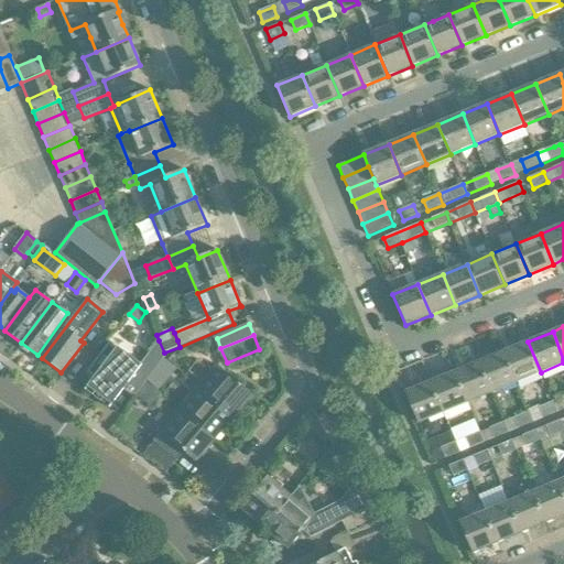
[(94,378),(85,390),(109,409),(128,383),(140,392),(145,383),(148,381),(151,377),(166,357),(164,353),(159,340),(140,364),(117,347),(116,349),(108,344),(87,372),(94,378)]
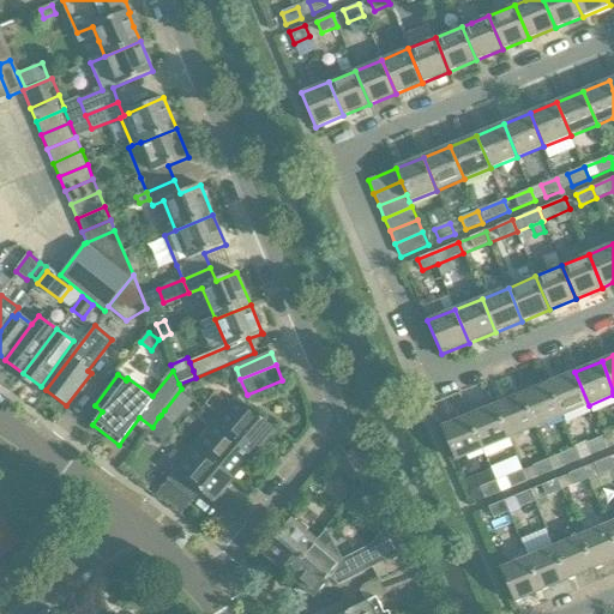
[(563,416),(589,405),(575,372),(548,383),(563,416)]
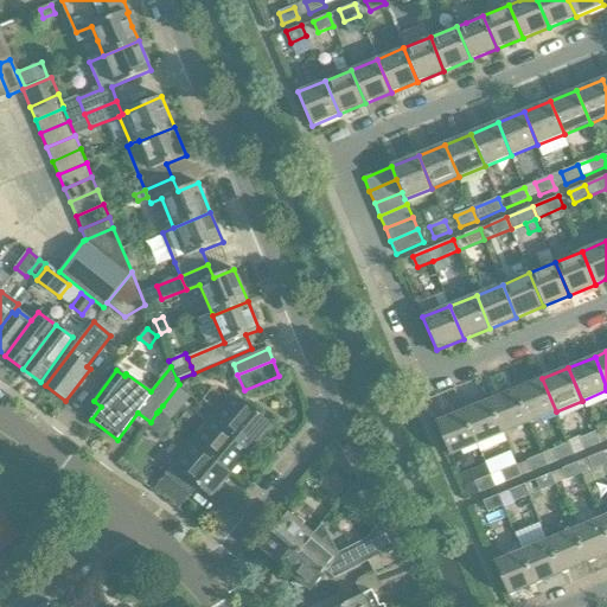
[(530,423),(556,411),(542,378),(516,389),(530,423)]
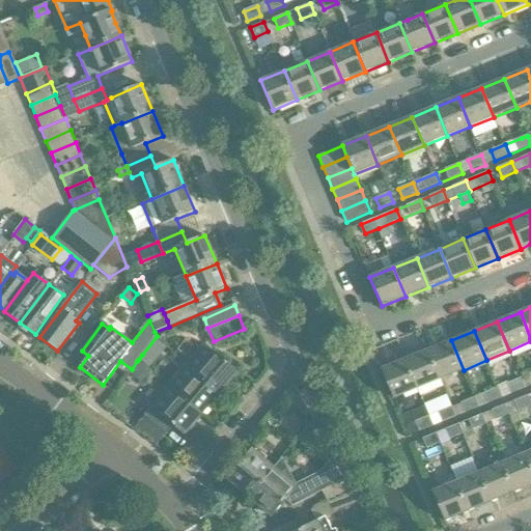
[(440,380),(464,370),(451,340),(428,351),(440,380)]
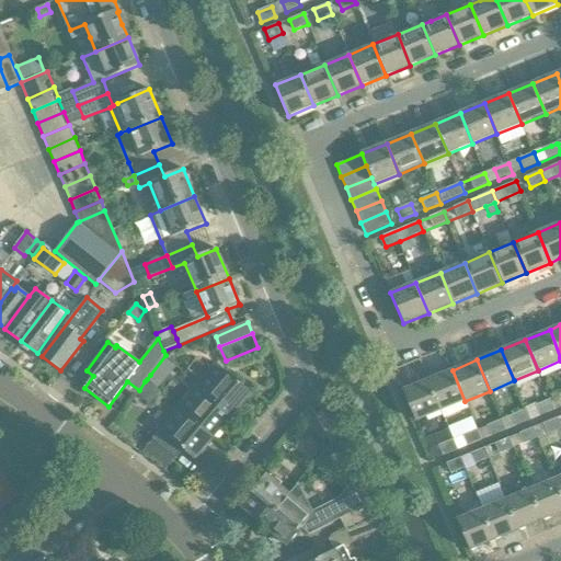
[(217,364),(197,386),(198,387),(232,416),(252,393),(217,364)]
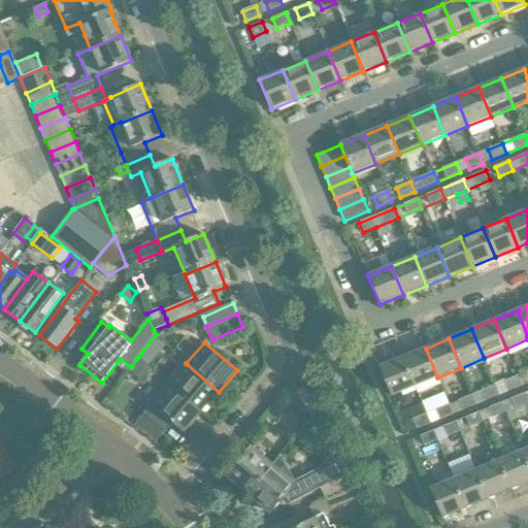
[(415,387),(437,377),(426,349),(402,358),(415,387)]
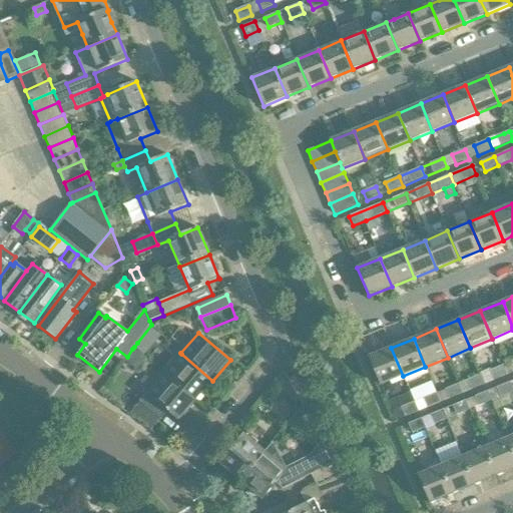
[(391,348),(369,357),(380,386),(403,376),(391,348)]
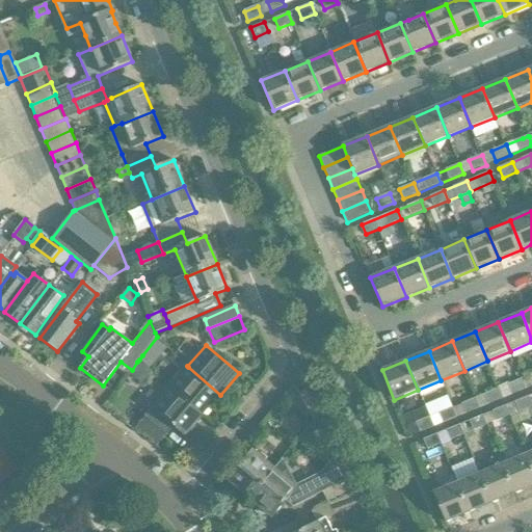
[(132,370),(128,374),(140,384),(151,371),(137,362),(132,370)]
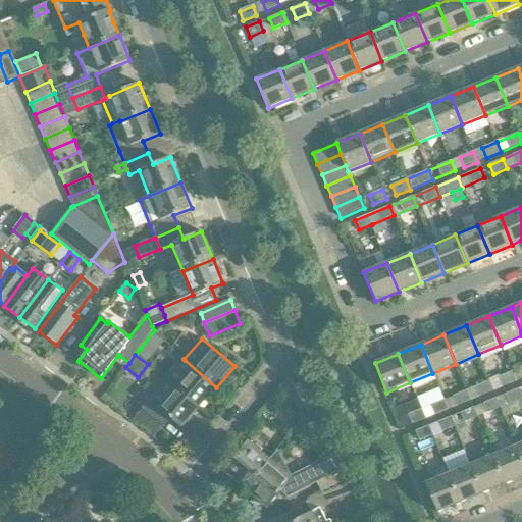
[(166,379),(199,407),(216,387),(185,360),(183,359),(165,378),(166,379)]
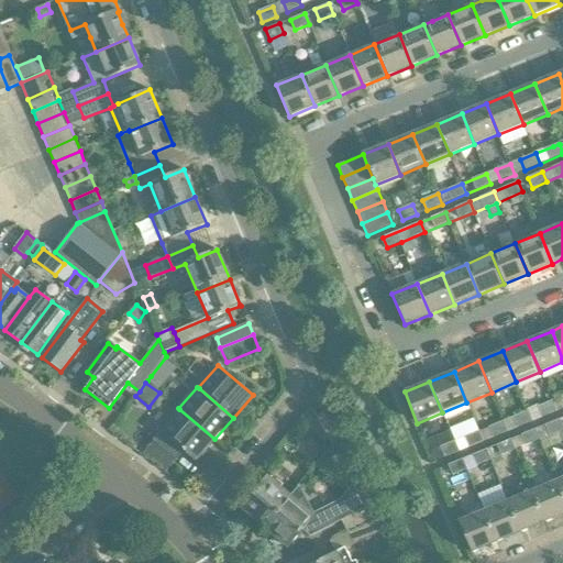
[(552,401),(538,407),(542,417),(556,411),(552,401)]
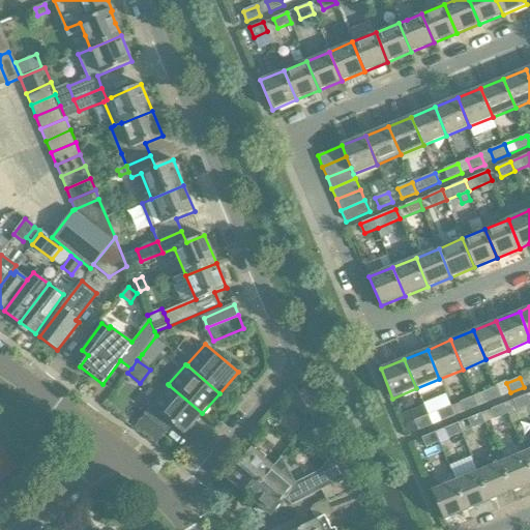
[(169,385),(144,414),(166,433),(173,424),(184,435),(202,413),(169,385)]
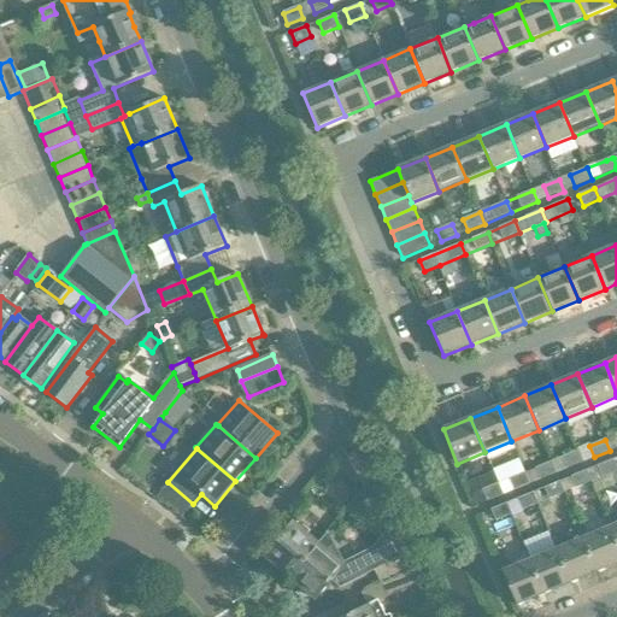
[(365,491),(375,479),(363,448),(348,459),(344,454),(334,465),(357,485),(360,481),(365,491)]
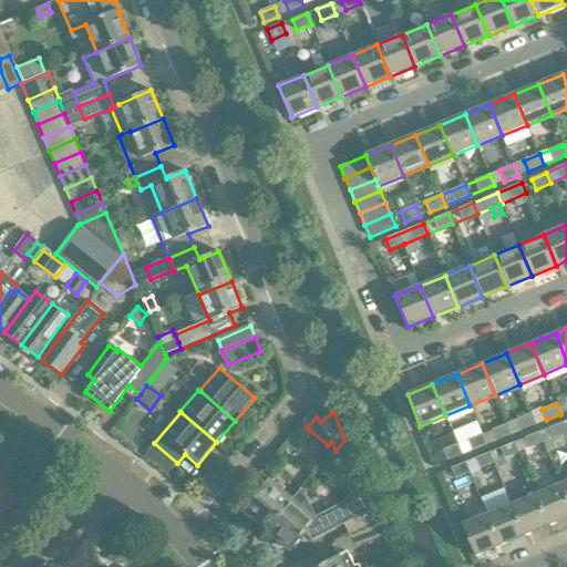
[(532,414),(517,421),(521,431),(536,424),(532,414)]
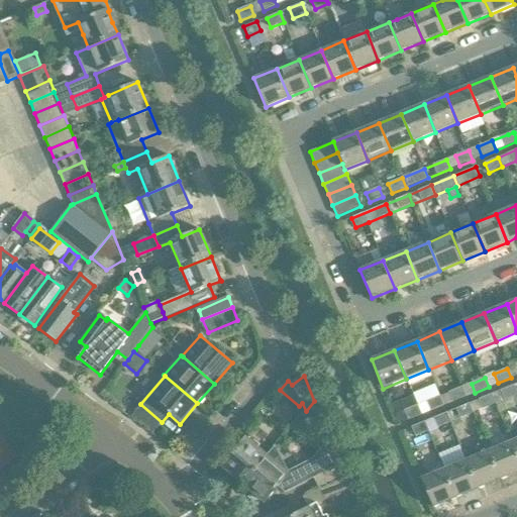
[(516,392),(514,386),(501,391),(504,400),(516,394),(516,392)]
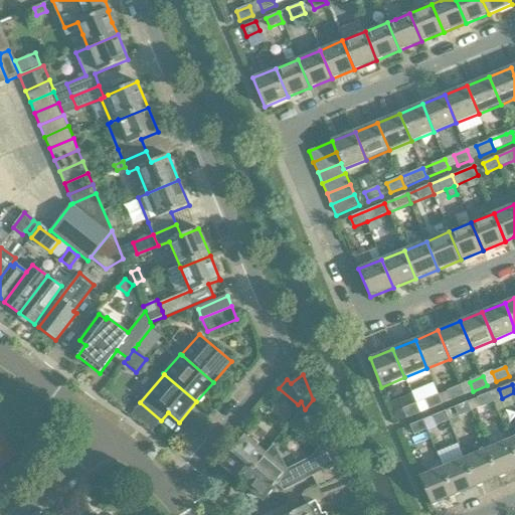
[(461,385),(447,391),(451,400),(464,394),(461,385)]
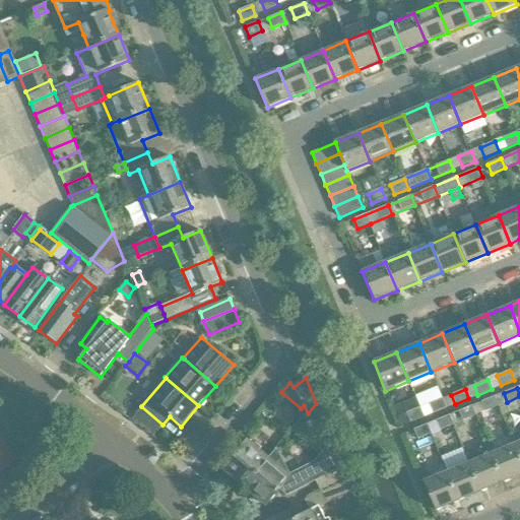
[(495,397),(481,402),(484,411),(499,406),(495,397)]
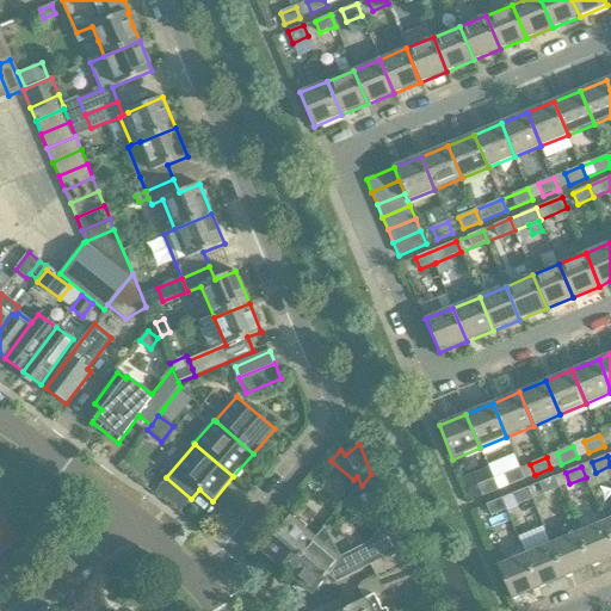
[(519,468),(505,475),(508,486),(524,480),(519,468)]
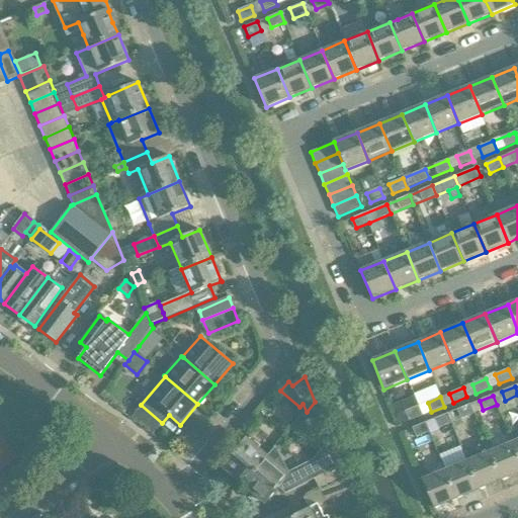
[(470,405),(456,410),(460,419),(473,414),(470,405)]
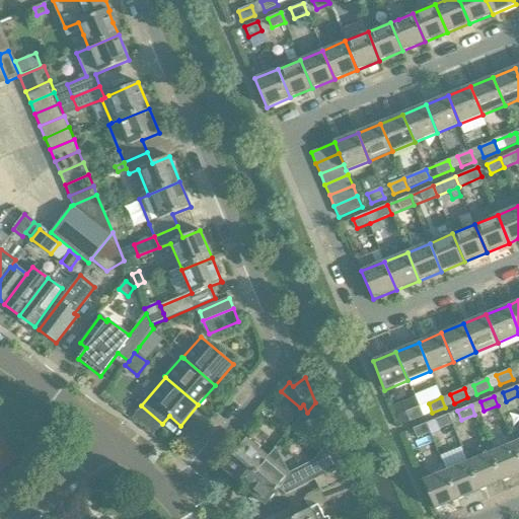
[(419,408),(405,413),(410,423),(423,417),(419,408)]
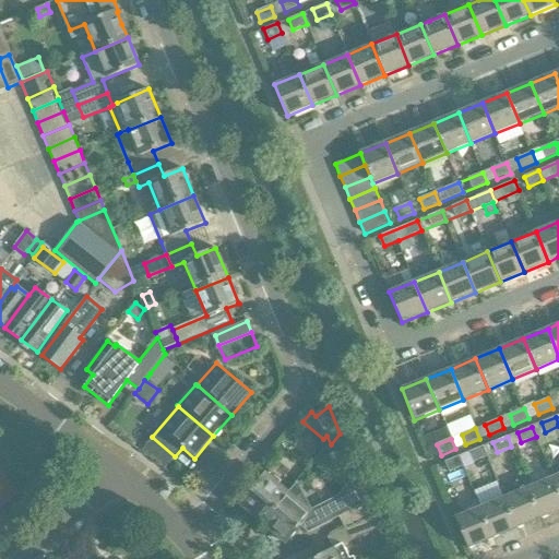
[(483,447),(468,452),(473,463),(487,456),(483,447)]
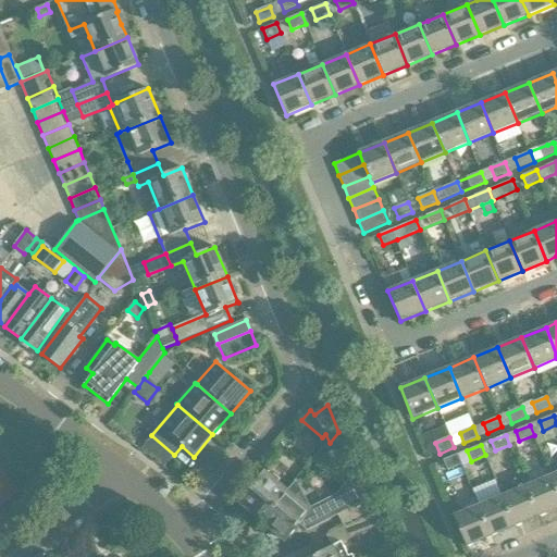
[(457,455),(443,461),(447,471),(461,466),(457,455)]
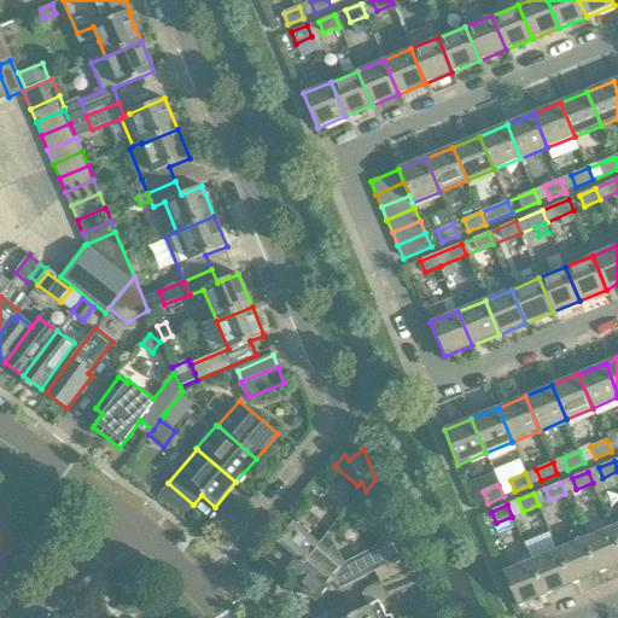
[(0,564),(19,546),(0,525),(0,524),(1,522),(0,519),(0,577),(7,571),(0,564)]
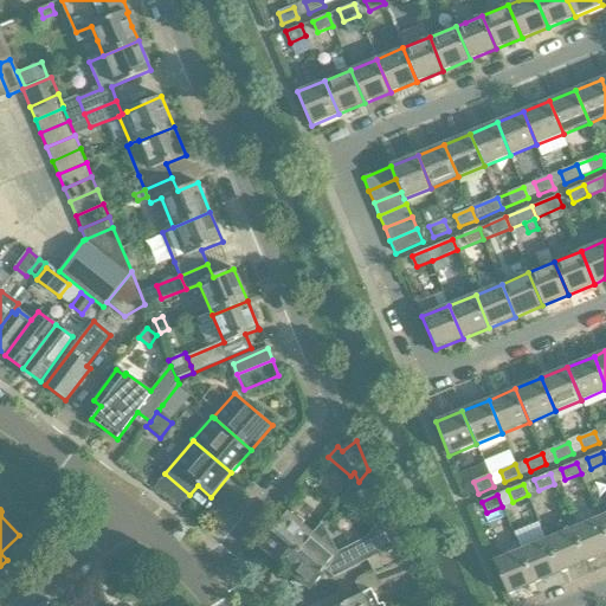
[(287,514),(259,547),(284,568),(311,535),(287,514)]
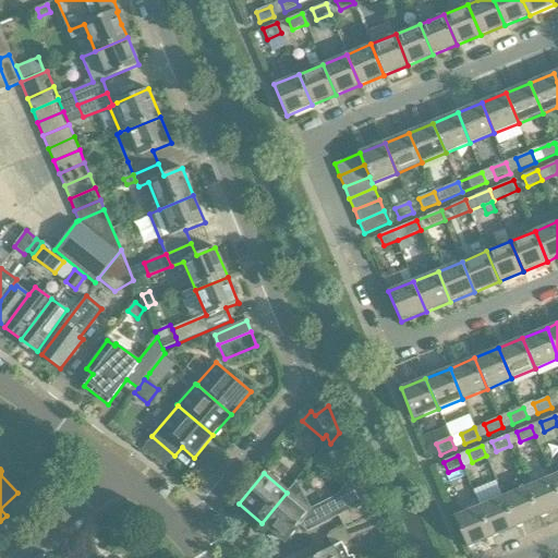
[(541,517),(557,509),(557,492),(552,476),(528,487),(541,517)]
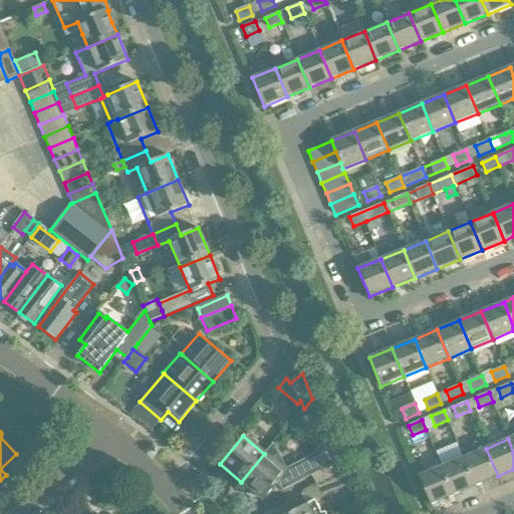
[(241,482),(263,500),(276,484),(283,490),(312,474),(333,464),(325,446),(321,443),(310,457),(286,469),(273,444),(264,454),(241,482)]
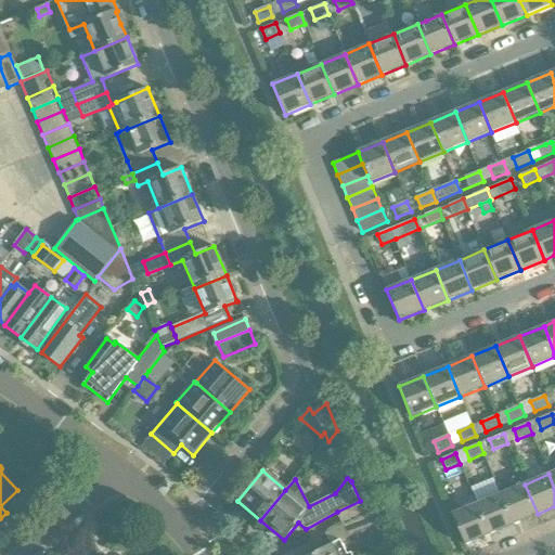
[(513,525),(538,514),(525,485),(501,494),(513,525)]
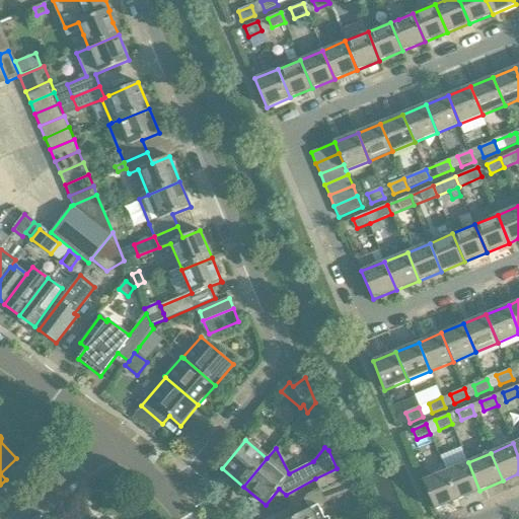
[(457,500),(479,491),(468,462),(446,471),(457,500)]
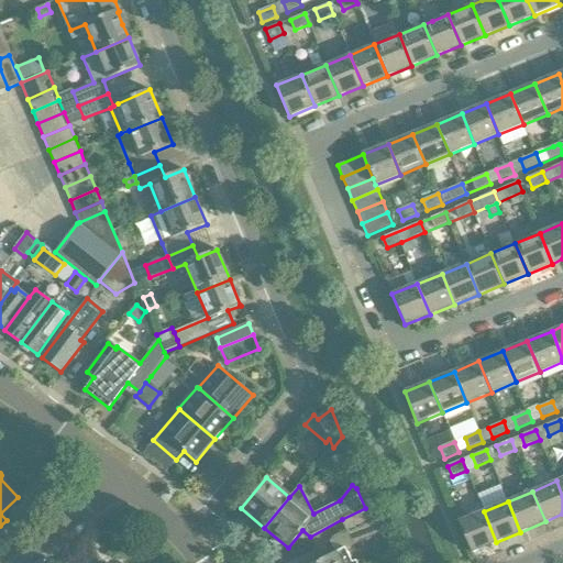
[(365,508),(342,519),(349,531),(376,517),(371,505),(365,508)]
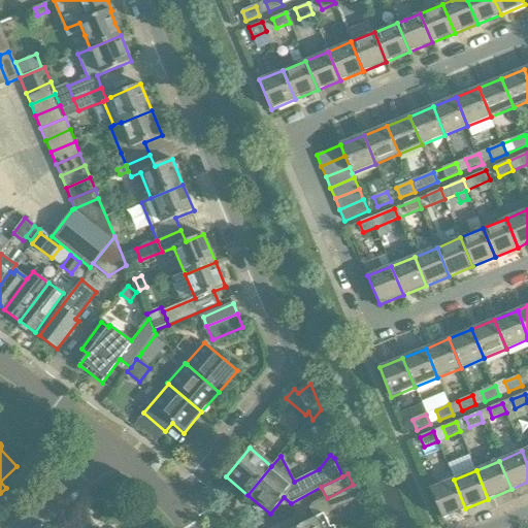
[(454,480),(430,490),(441,518),(465,508),(454,480)]
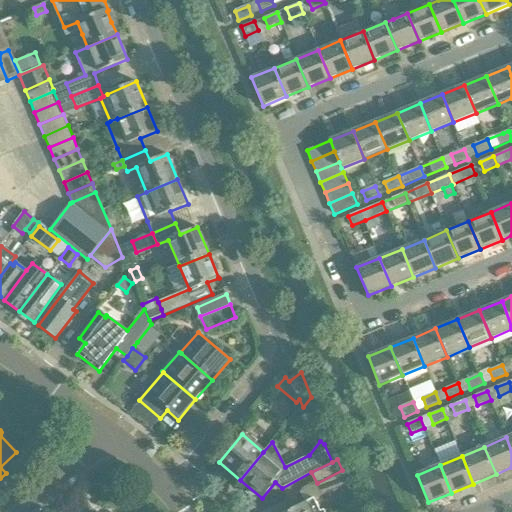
[(342,470),(317,483),(323,495),(347,483),(342,470)]
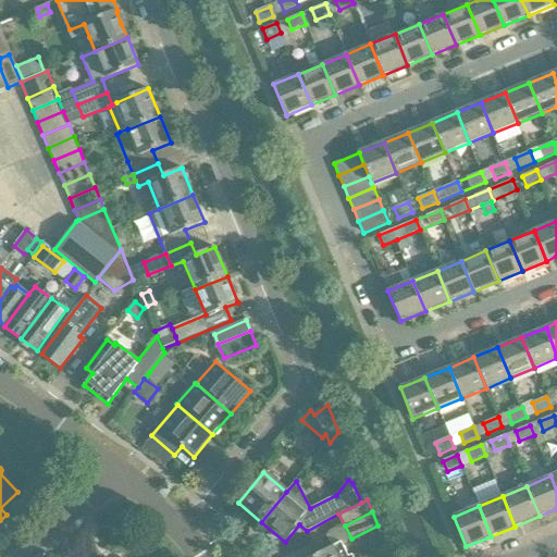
[(341,543),(312,556),(351,556),(351,555),(348,556),(341,543)]
